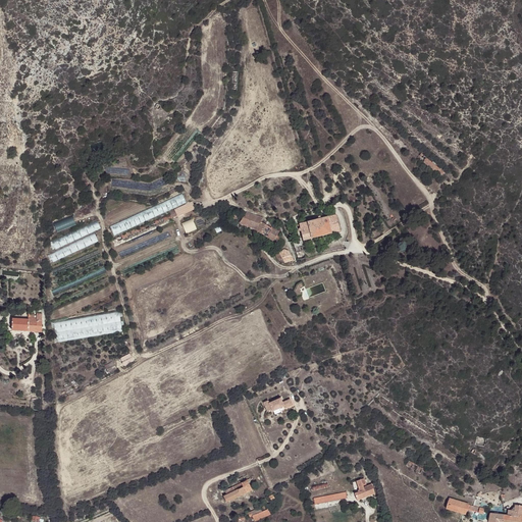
[(444,174),(446,172),(427,158),(425,160),(444,174)]
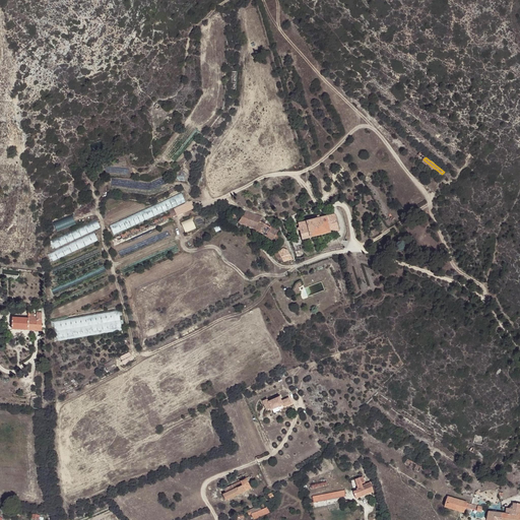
[(441,176),(442,174),(424,159),(421,161),(441,176)]
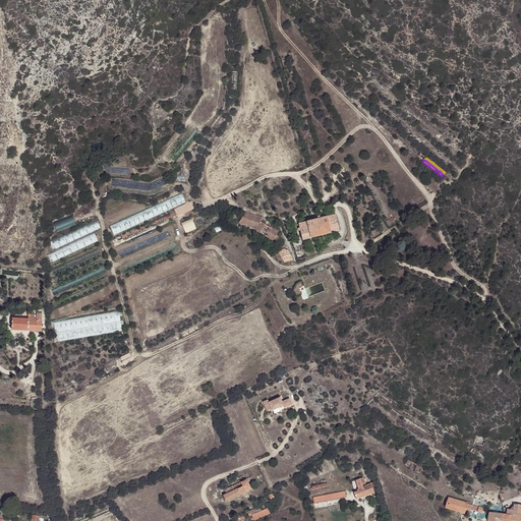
[(196,209),(193,203),(172,211),(174,217),(196,209)]
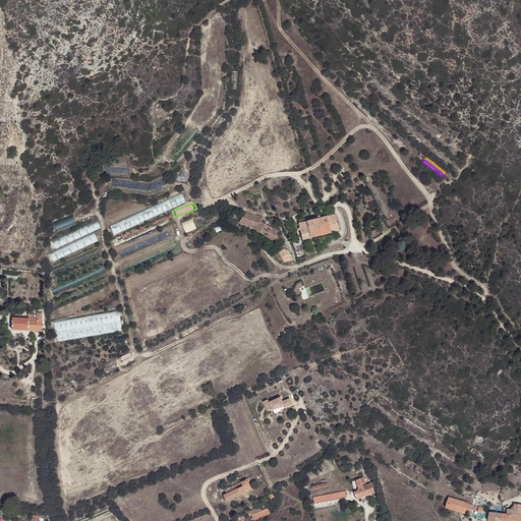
[(263,223),(265,220),(248,213),(241,223),(256,229),(275,240),(278,237),(280,234),(280,233),(273,227),(271,229),(265,224),(263,223)]
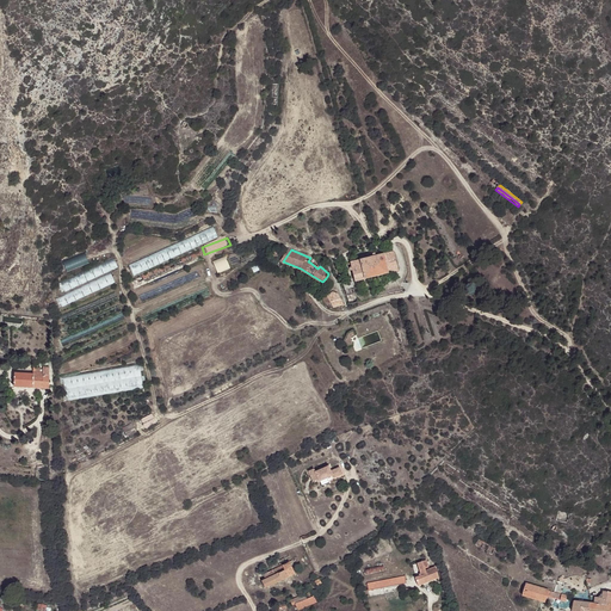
[(395,253),(384,255),(389,275),(400,271),(395,253)]
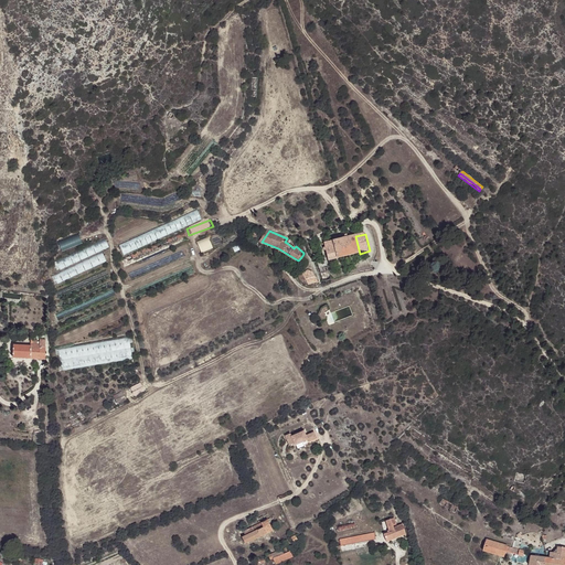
[(355,236),(334,241),(339,258),(360,254),(355,236)]
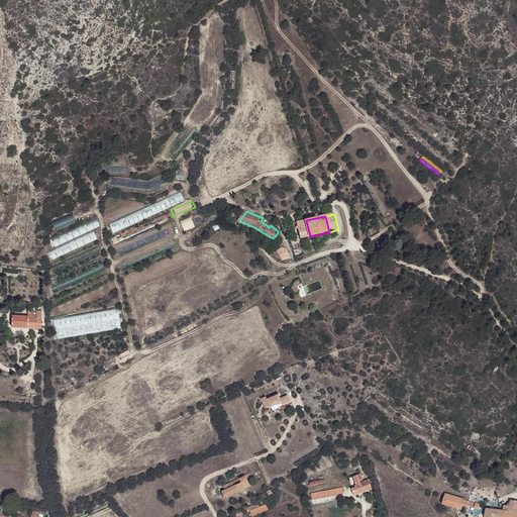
[(310,236),(306,220),(298,222),(302,238),(310,236)]
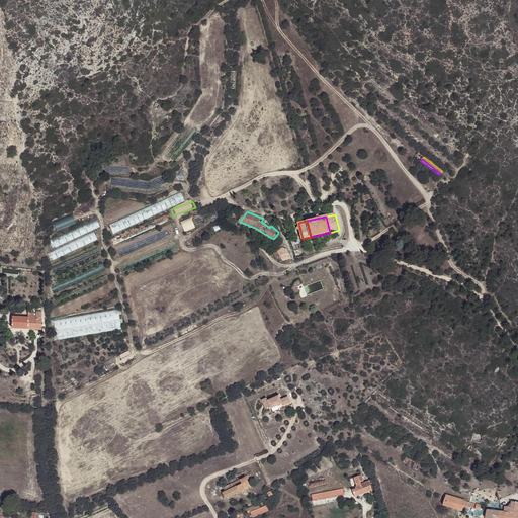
[(278,233),(276,236),(283,242),(284,241),(278,233)]
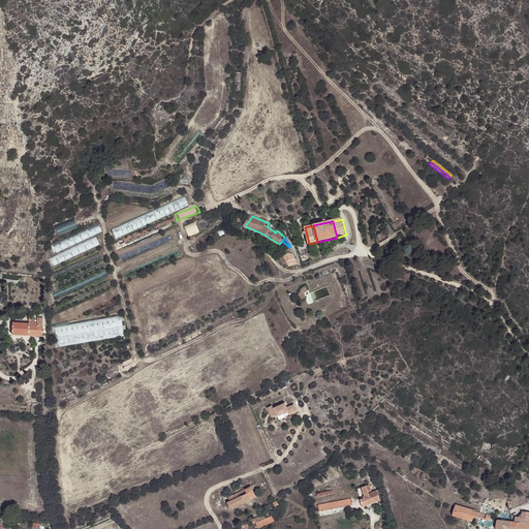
[(285,256),(287,262),(289,268),(297,265),(294,255),(291,254),(285,256)]
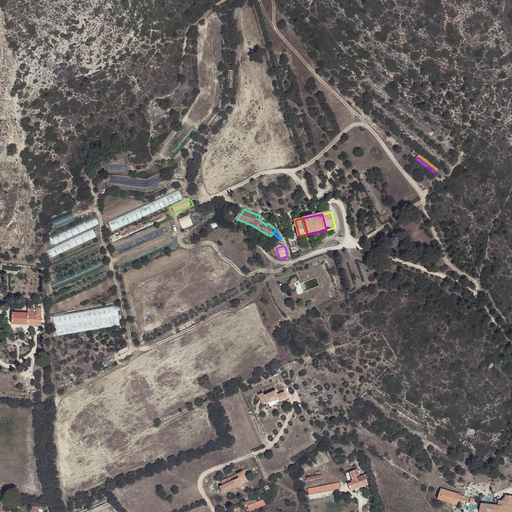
[(29,311),(29,314),(28,325),(42,326),(42,308),(36,308),(36,313),(35,313),(34,314),(30,314),(31,311),(29,311)]
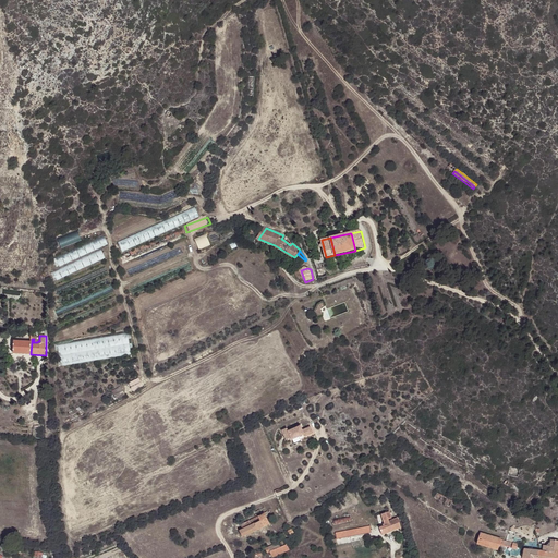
[(32,342),(14,341),(13,353),(31,354),(32,342)]
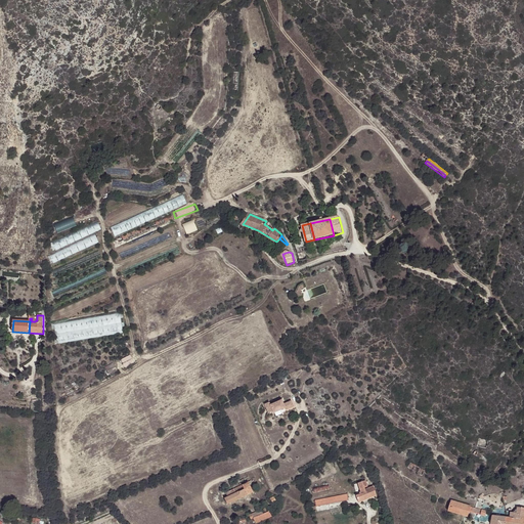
[(295,406),(293,401),(286,404),(284,399),(272,404),(271,401),(266,403),(270,413),(274,411),(275,413),(287,408),(288,410),(295,406)]
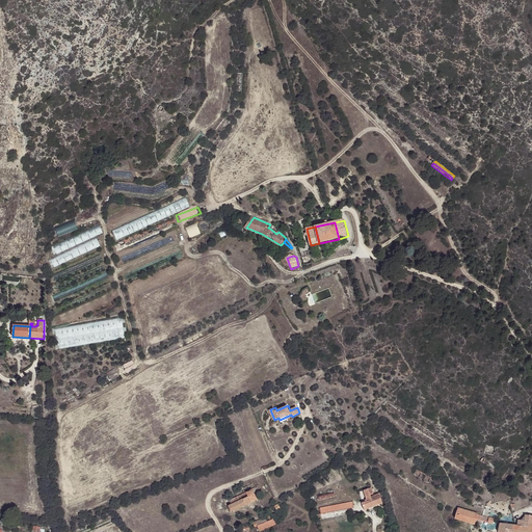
[(432,477),(418,469),(415,474),(429,481),(432,477)]
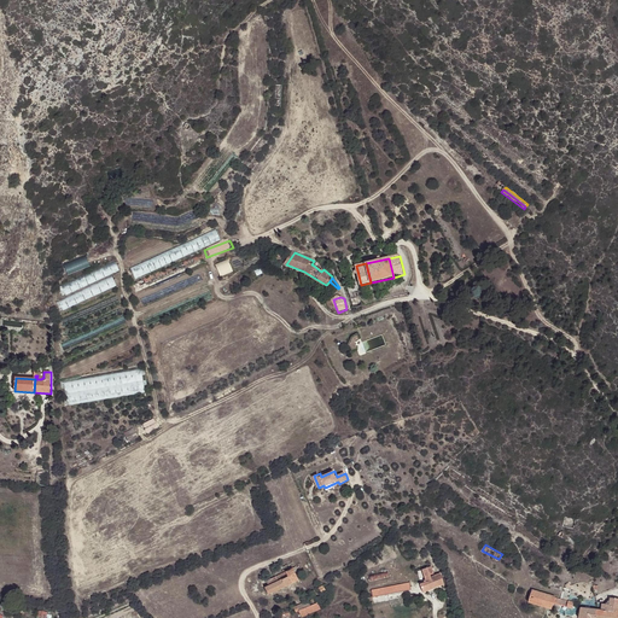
[(270,594),(304,578),(299,566),(268,579),(270,584),(267,587),(270,594)]
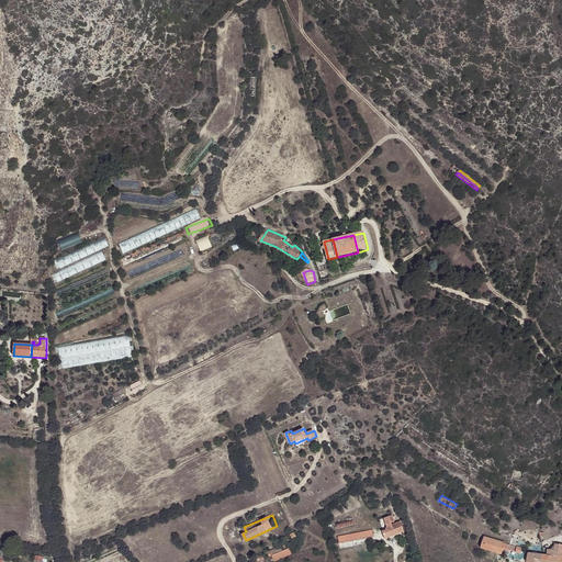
[(404,531),(401,520),(397,521),(398,521),(392,524),(391,521),(394,520),(393,515),(384,517),(389,529),(383,531),(385,538),(404,531)]
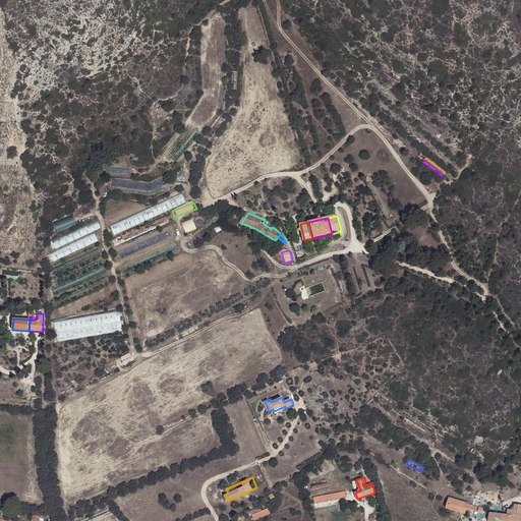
[(314,493),(321,491),(320,484),(312,485),(314,493)]
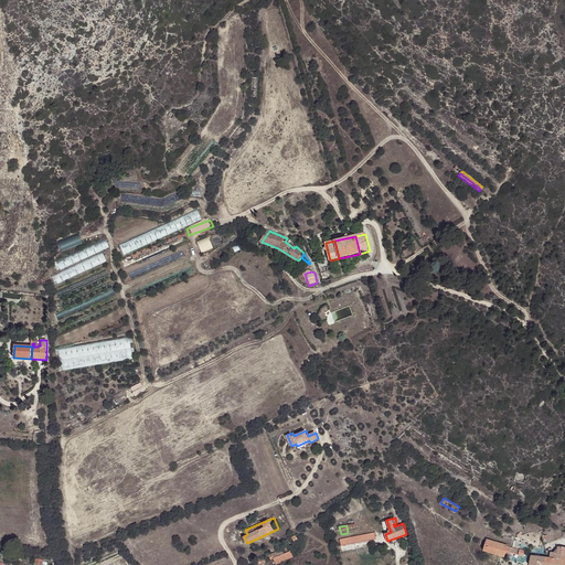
[(290,543),(302,536),(300,532),(288,539),(290,543)]
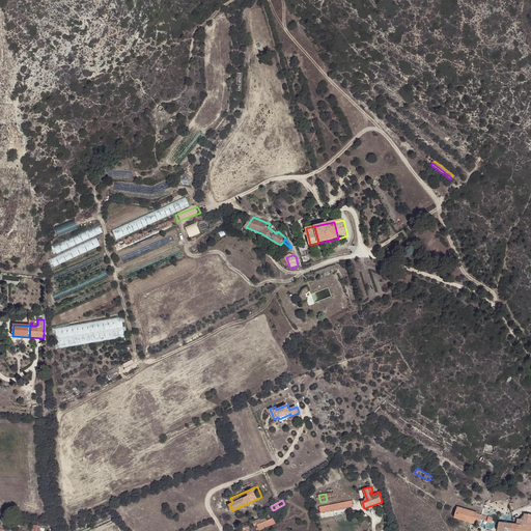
[(356,505),(355,500),(319,507),(320,512),(356,505)]
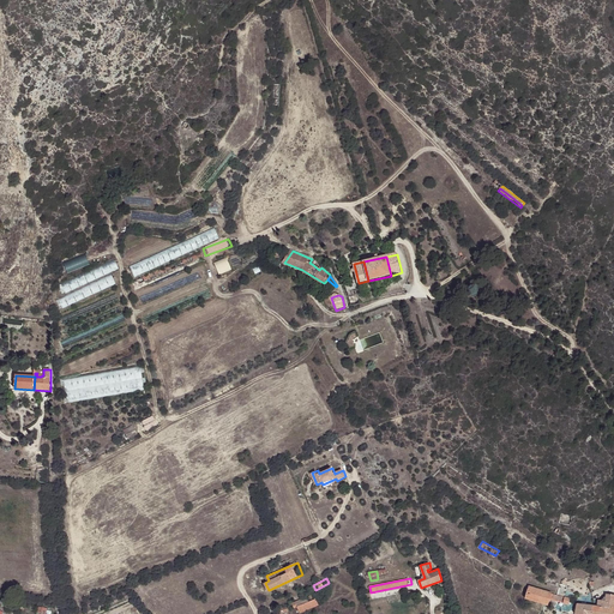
[(551,600),(552,594),(552,593),(529,587),(525,599),(549,605),(551,600)]
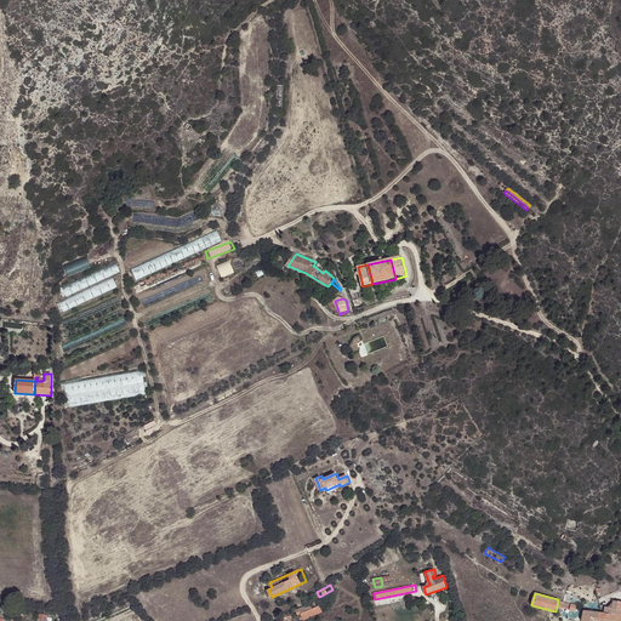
[(576,607),(558,600),(557,607),(576,611),(576,607)]
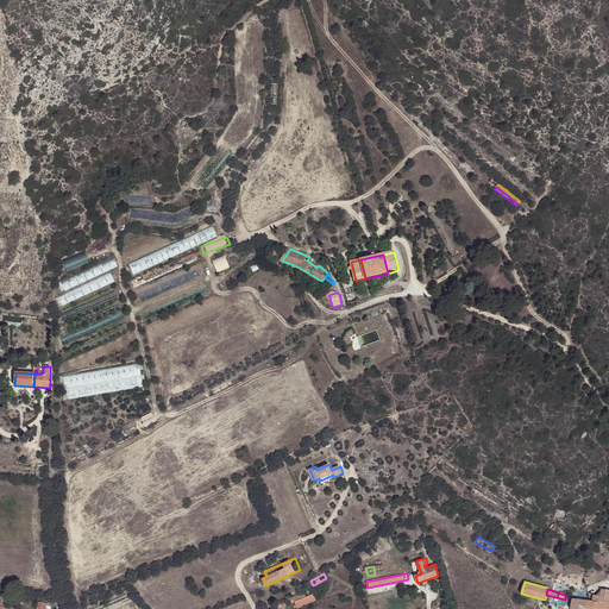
[(608,608),(608,589),(602,589),(601,597),(594,596),(592,602),(573,600),(570,608),(608,608)]
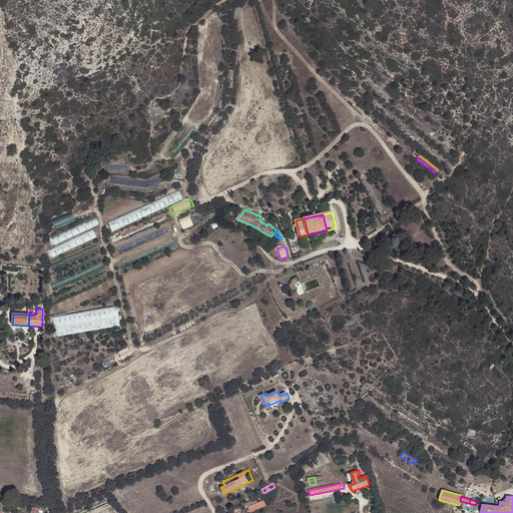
[(250,511),(268,506),(267,500),(263,502),(261,497),(257,498),(259,503),(250,505),(248,501),(245,502),(246,507),(249,506),(250,511)]
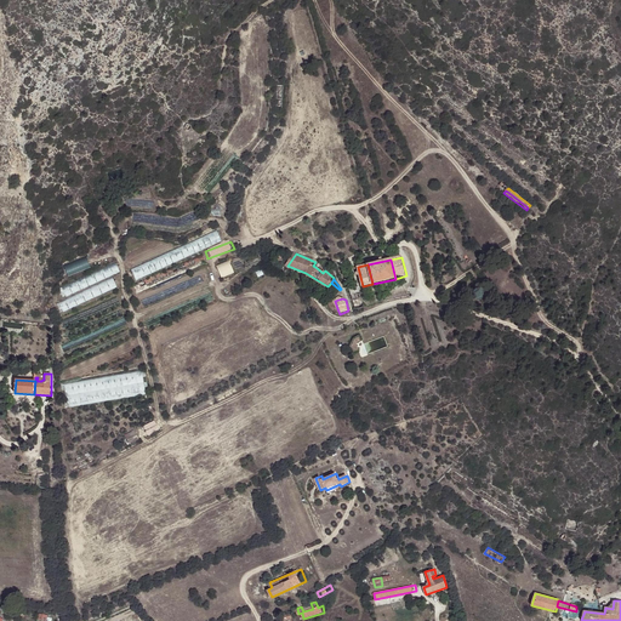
[(277,620),(281,620),(283,620),(295,616),(294,610),(280,614),(281,619),(277,619),(277,620)]
